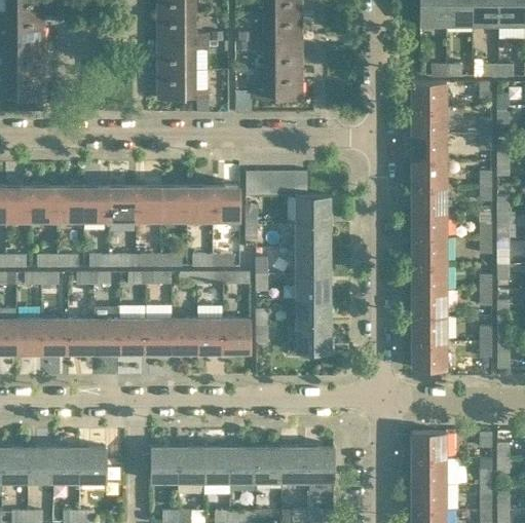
[(6,0),(7,13),(44,13),(43,0),(6,0)]
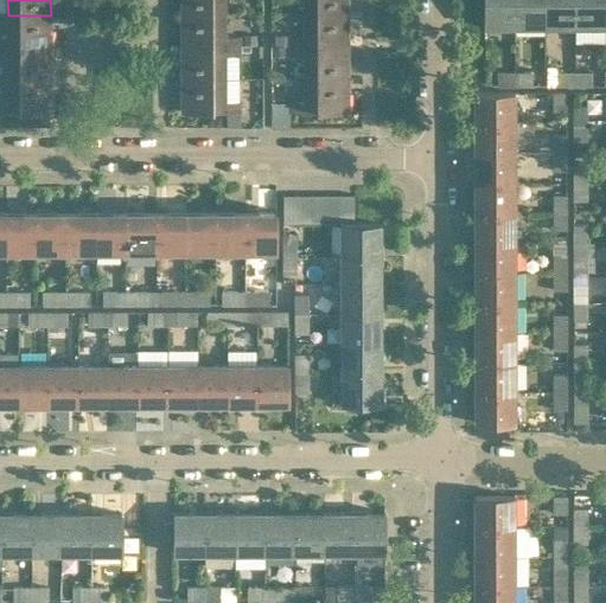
[(182,0),(183,15),(225,15),(224,0),(182,0)]
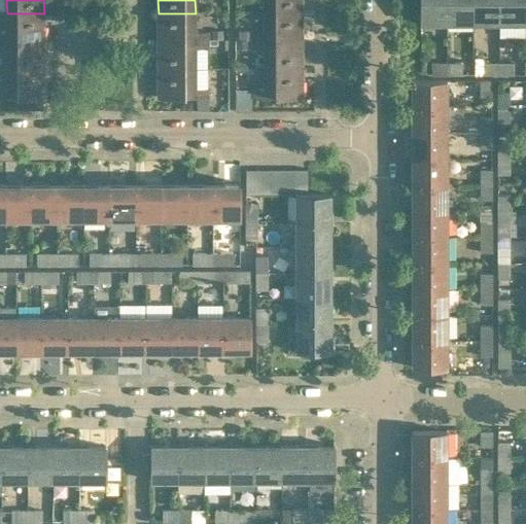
[(265,0),(266,13),(303,13),(302,0),(265,0)]
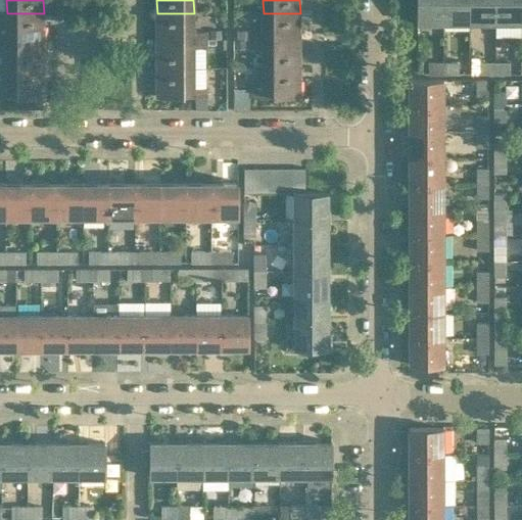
[(417,0),(417,25),(443,25),(443,0),(417,0)]
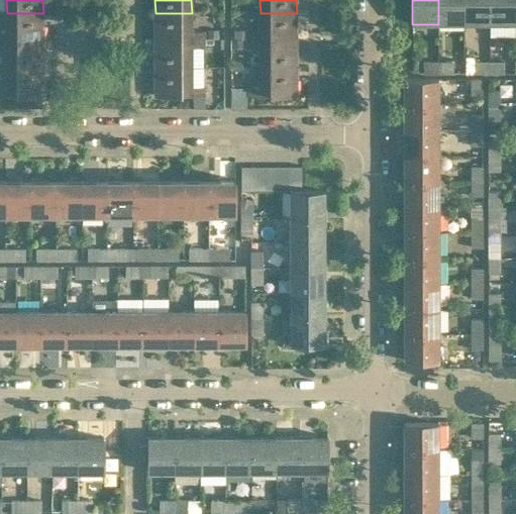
[(438,0),(438,24),(463,24),(463,0),(438,0)]
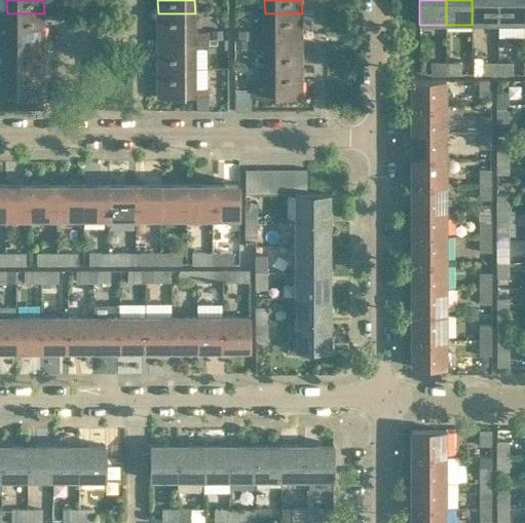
[(472,0),(472,25),(498,25),(497,0),(472,0)]
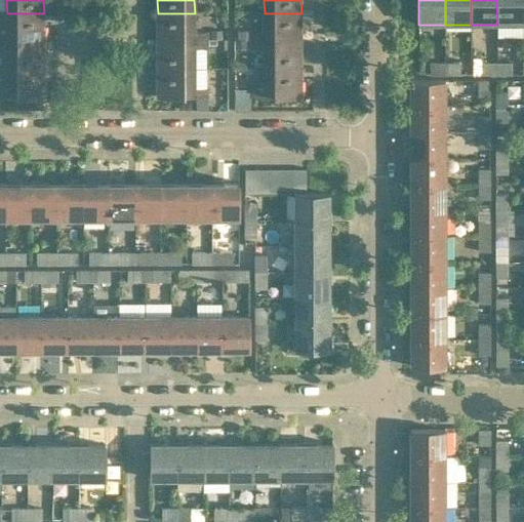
[(496,0),(497,25),(523,25),(522,0),(496,0)]
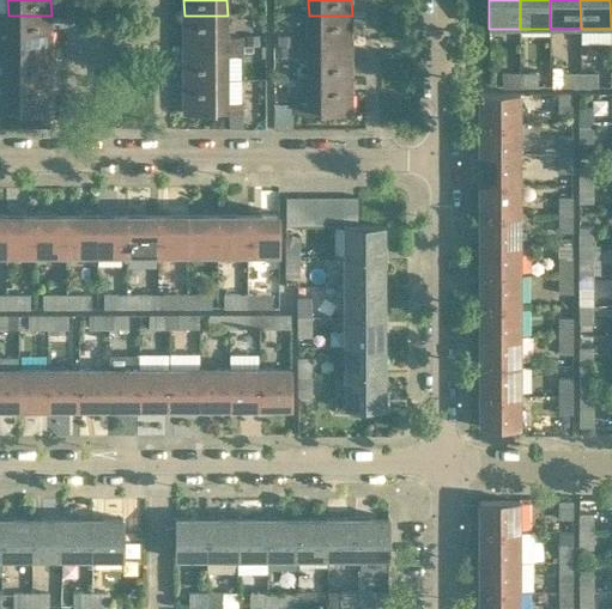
[(0,40),(0,49),(52,49),(52,16),(8,16),(8,40),(0,40)]
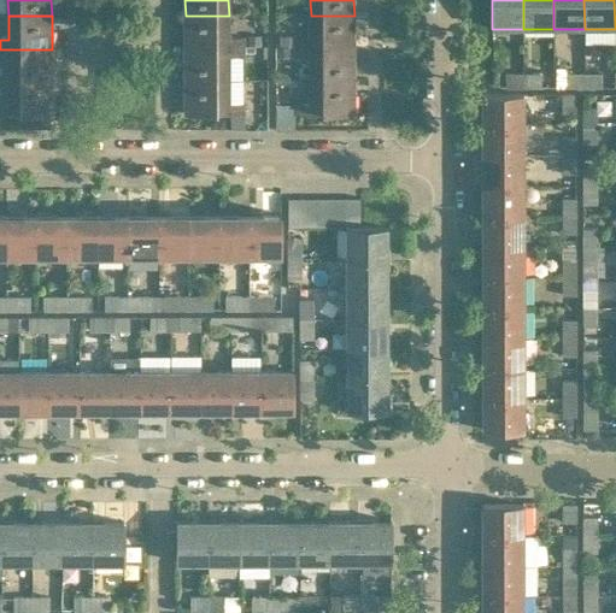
[(186,16),(186,49),(245,48),(245,40),(229,40),(229,16),(186,16)]
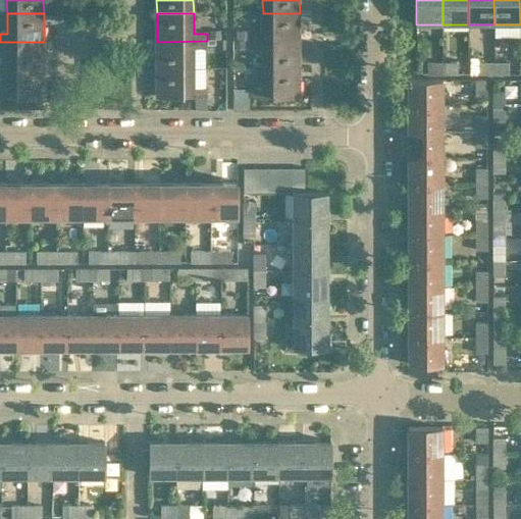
[(250,34),(249,42),(300,41),(300,13),(263,13),(263,34),(250,34)]
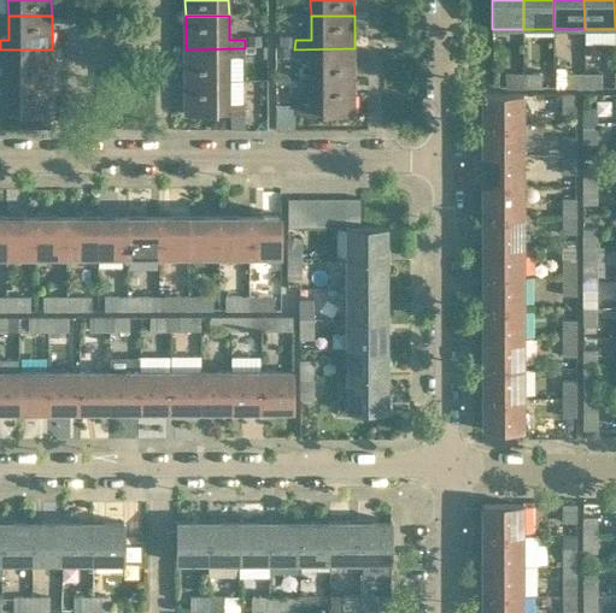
[(262,39),(248,39),(248,48),(262,48),(262,39)]
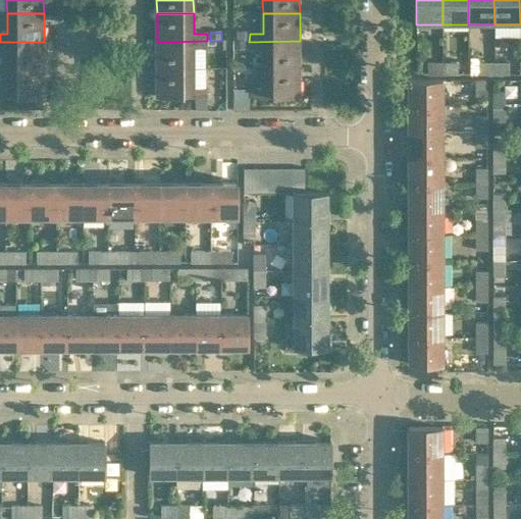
[(157,42),(157,69),(194,69),(194,49),(207,49),(207,41),(157,42)]
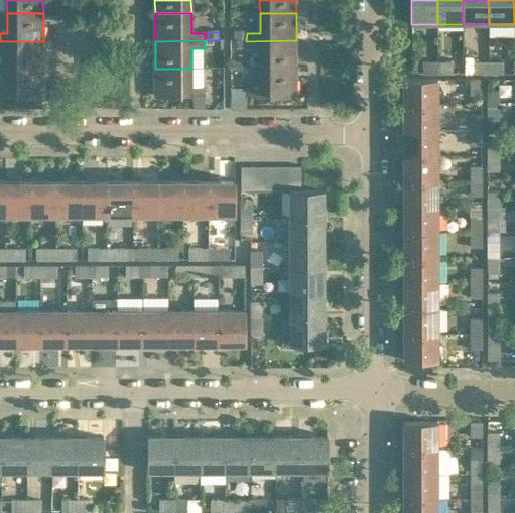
[(260,48),(260,70),(296,69),(296,40),(246,41),(246,48),(260,48)]
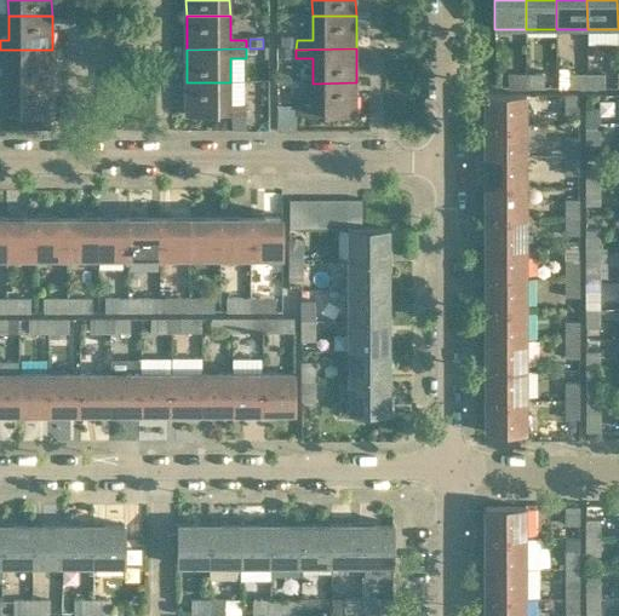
[(0,58),(9,59),(9,84),(52,84),(52,50),(0,50),(0,58)]
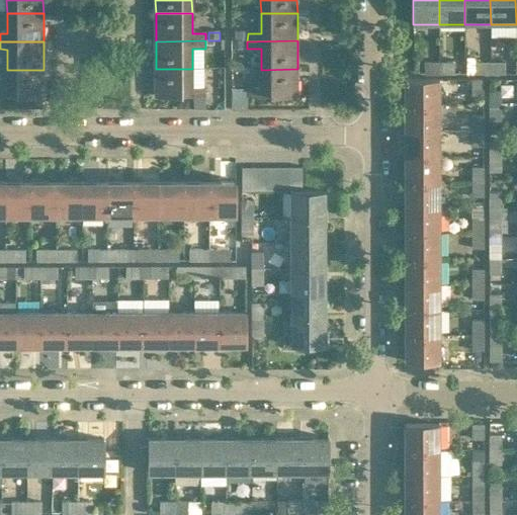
[(232,43),(232,51),(244,51),(244,43),(232,43)]
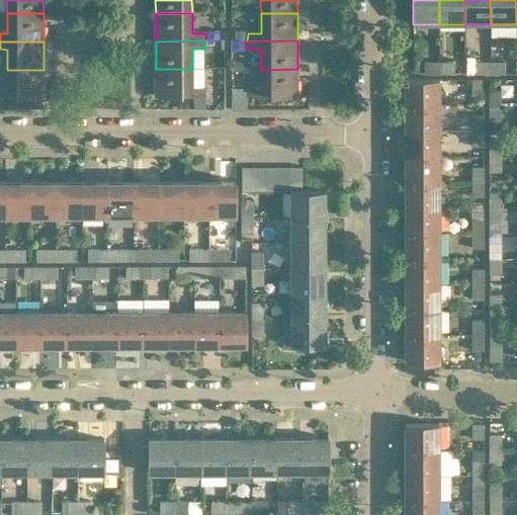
[(205,69),(205,49),(192,49),(192,69),(205,69)]
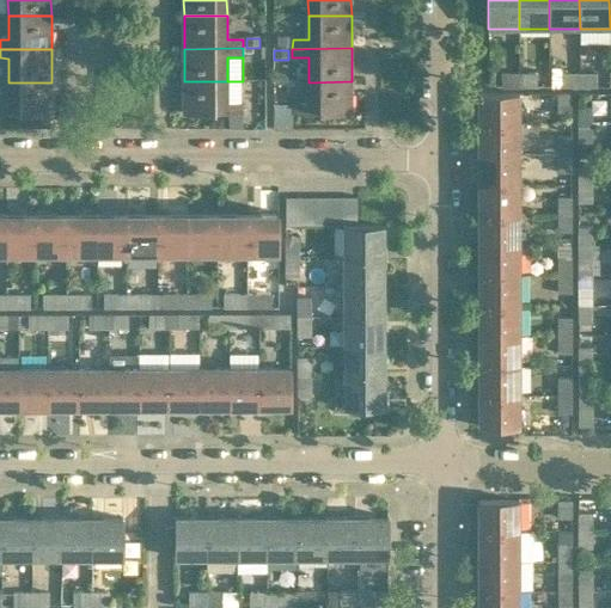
[(553,71),(553,88),(563,88),(580,88),(580,75),(563,75),(563,71),(553,71)]
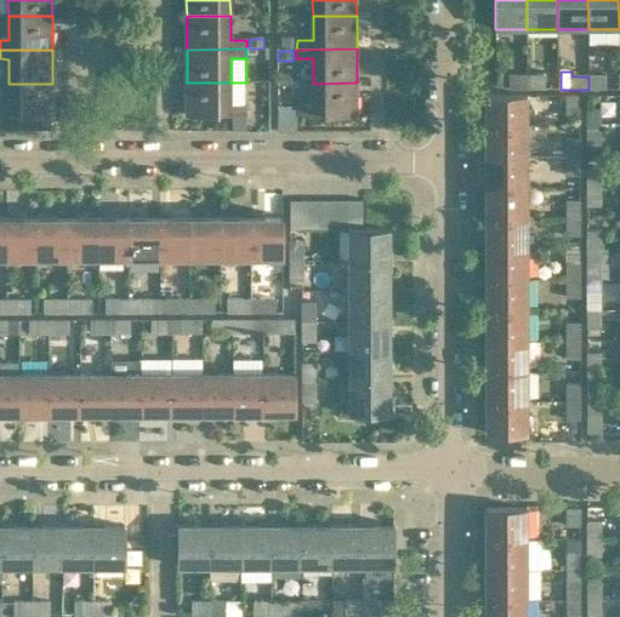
[(527,90),(527,76),(510,76),(510,90),(527,90)]
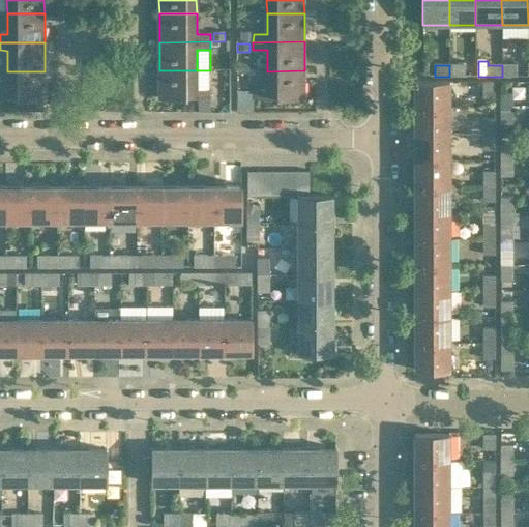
[(466,65),(449,65),(449,77),(466,77),(466,65)]
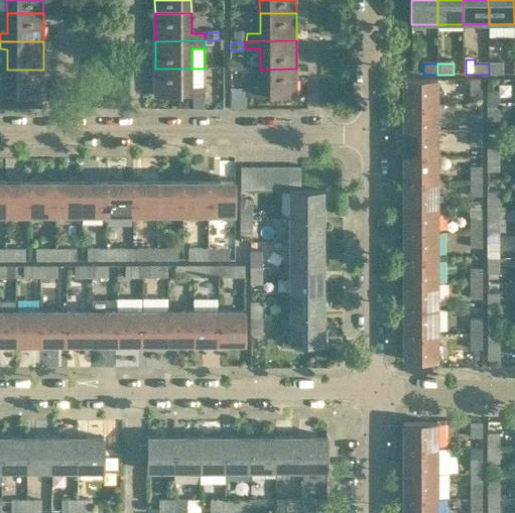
[(504,63),(489,63),(489,75),(504,75),(504,63)]
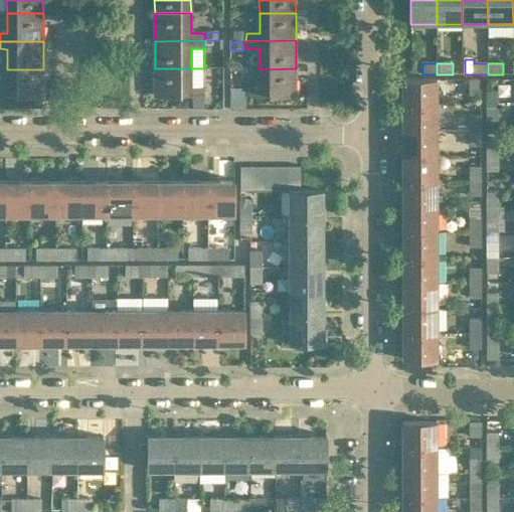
[(191,68),(155,68),(155,98),(204,97),(204,89),(191,89),(191,68)]
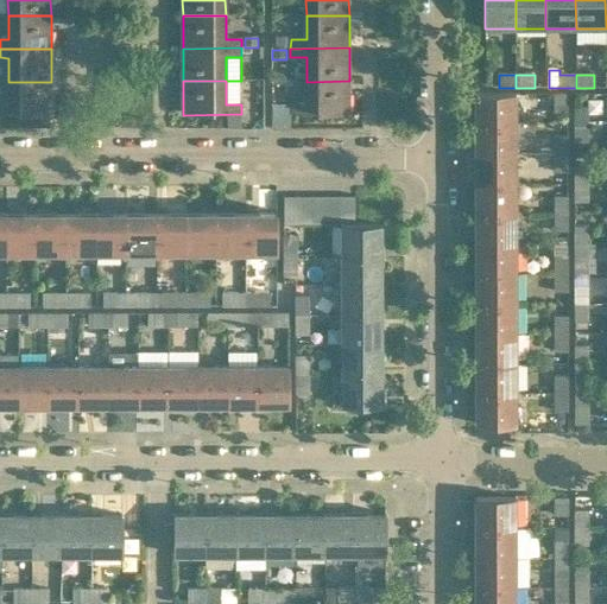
[(241,105),(241,81),(226,81),(226,105),(241,105)]
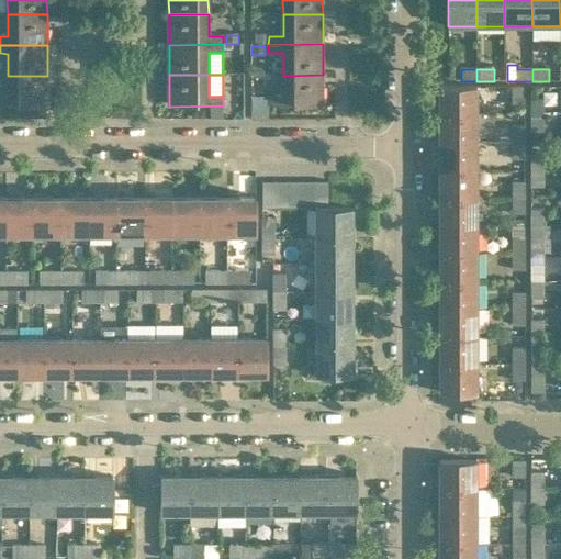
[(323,75),(283,76),(283,97),(269,97),(269,107),(323,107),(323,75)]
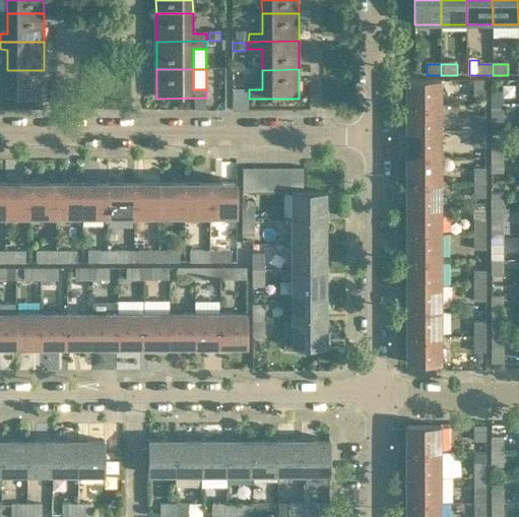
[(44,70),(7,70),(7,90),(0,89),(0,98),(44,99),(44,70)]
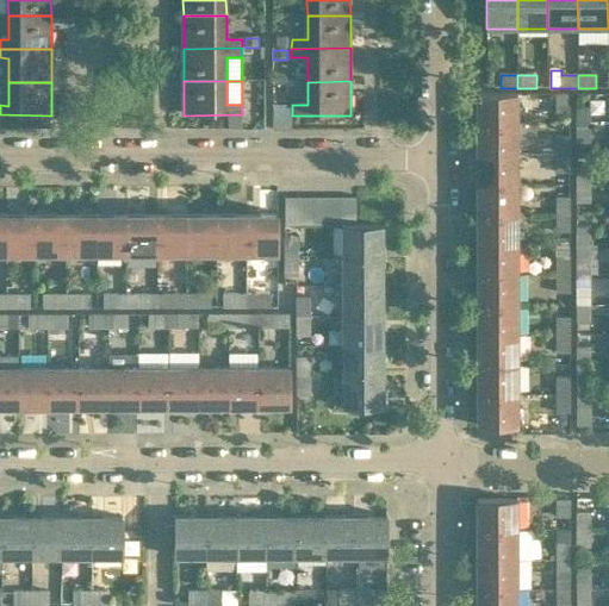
[(478,95),(478,126),(519,126),(519,95),(478,95)]
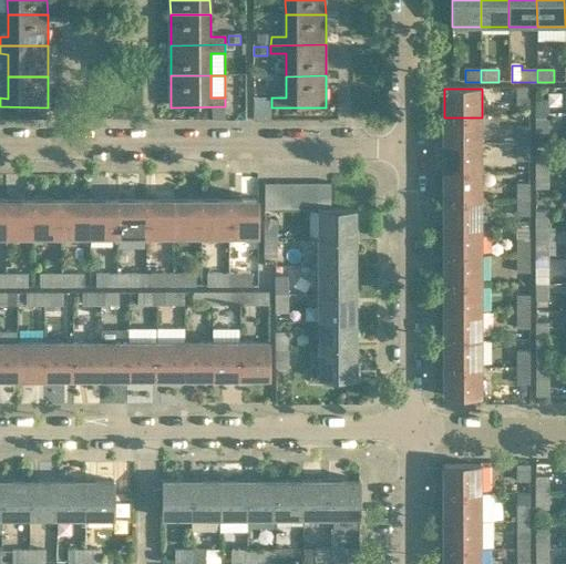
[(530,89),(516,89),(516,105),(531,105),(531,92),(530,89)]
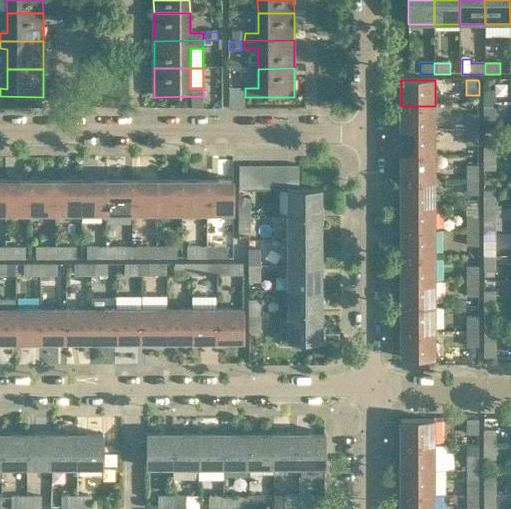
[(229,89),(229,109),(245,109),(245,93),(237,93),(237,89),(229,89)]
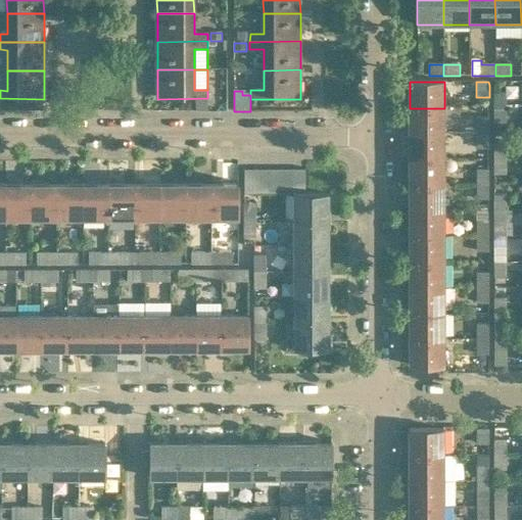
[(494,93),(494,108),(507,108),(507,93),(494,93)]
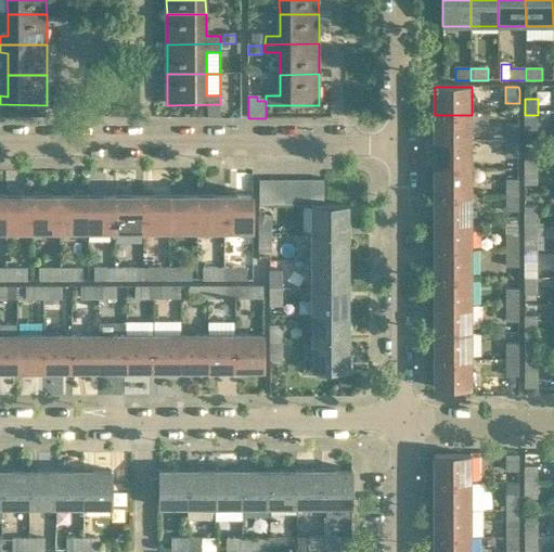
[(221,106),(208,106),(208,119),(221,119),(221,106)]
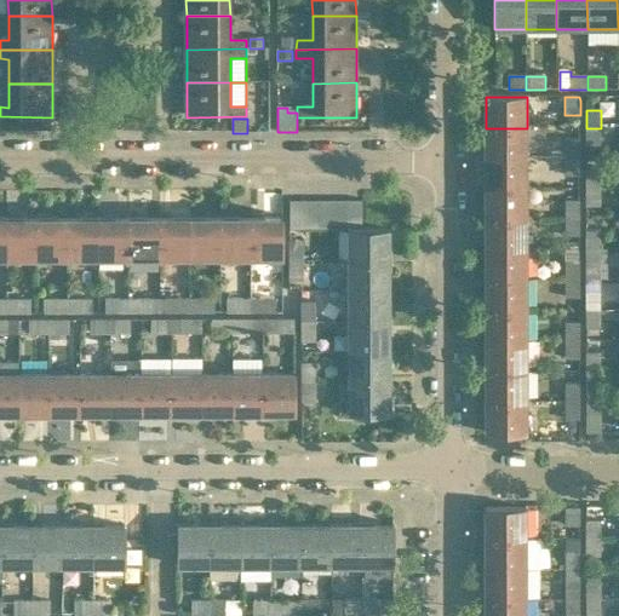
[(486,128),(486,159),(527,159),(527,128),(486,128)]
